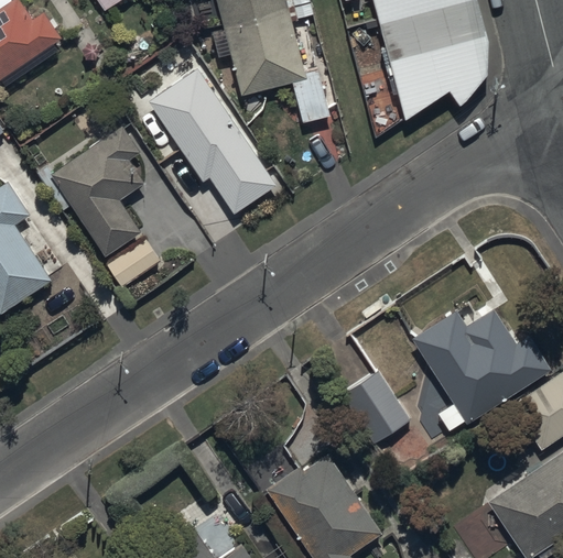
[(0,79),(62,39),(45,13),(33,21),(19,0),(11,0),(10,0),(0,0),(0,79)]
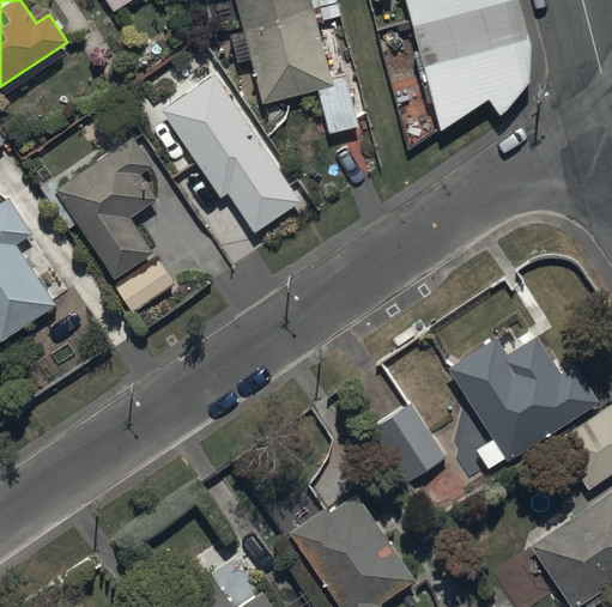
[(103,0),(113,14),(133,0),(103,0)]
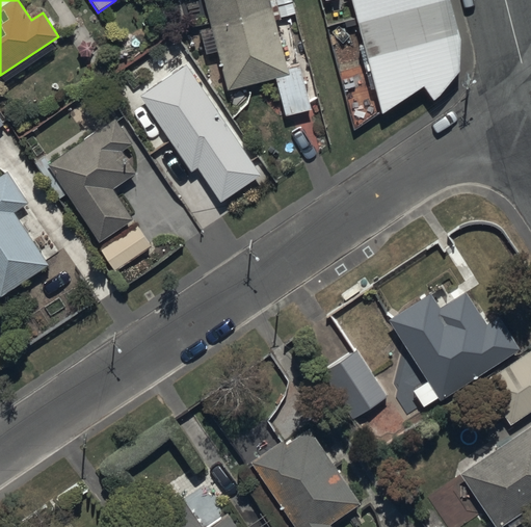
[(205,0),(213,29),(201,32),(207,54),(218,51),(230,91),(274,78),(285,114),(312,107),(299,64),(290,68),(276,21),(296,16),(291,0),(205,0)]
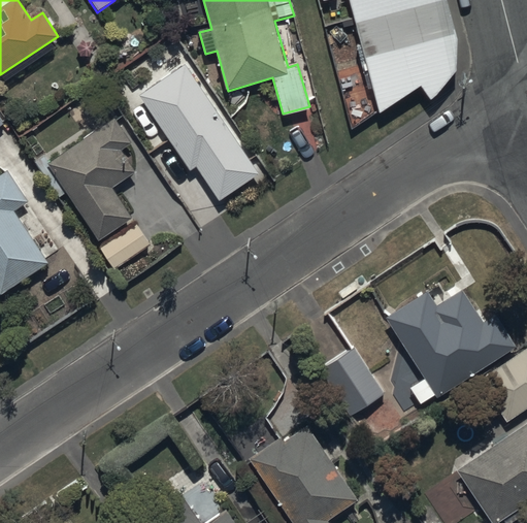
[(439,0),(342,0),(369,106),(381,121),(423,88),(432,107),(459,80),(439,0)]
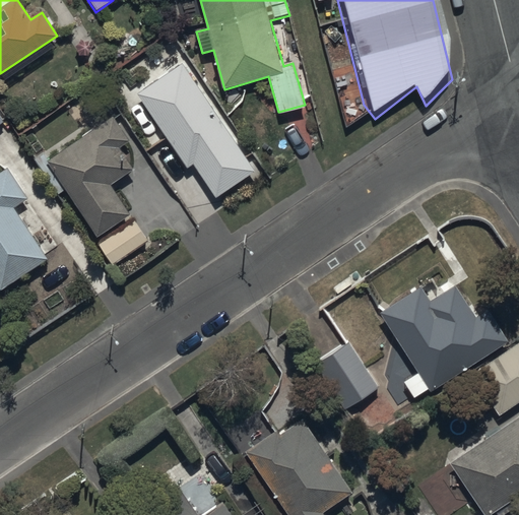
[(255,171),(182,65),(138,95),(143,104),(134,111),(147,130),(156,124),(188,170),(194,166),(215,197),(255,171)]
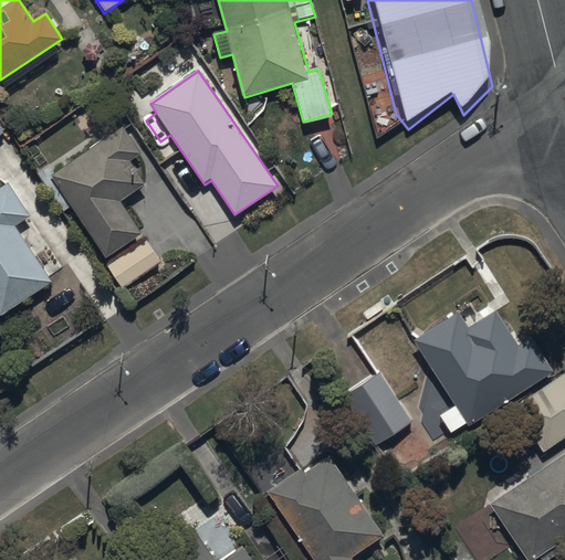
[(139,152),(122,126),(51,175),(107,256),(143,232),(121,201),(144,185),(127,161),(139,152)]
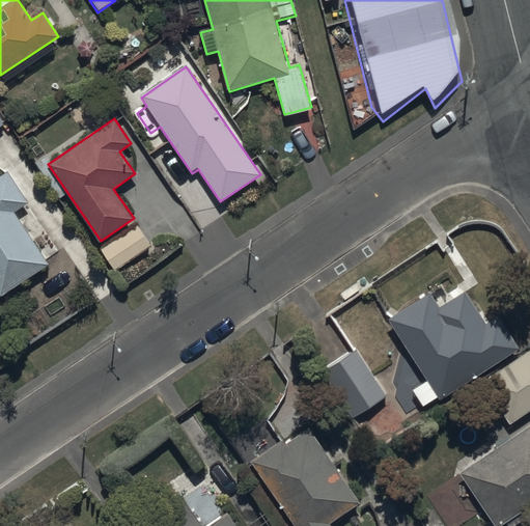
[(0,295),(1,297),(50,265),(16,212),(30,201),(10,171),(0,176),(0,295)]
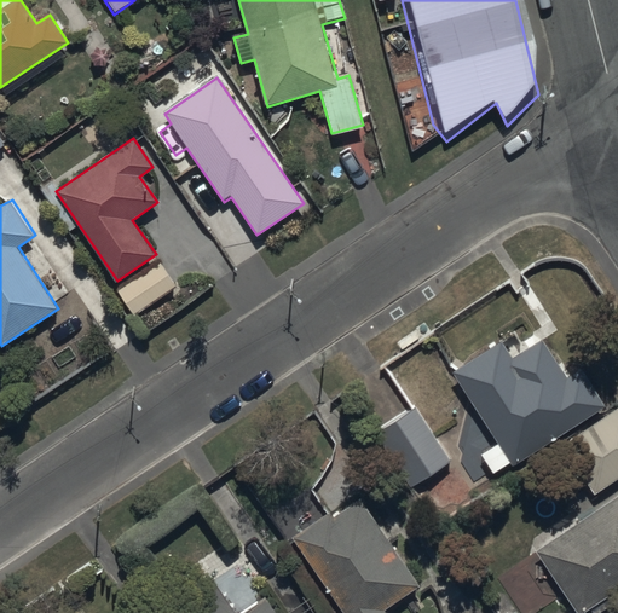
[(177,287),(159,261),(116,291),(133,317),(177,287)]
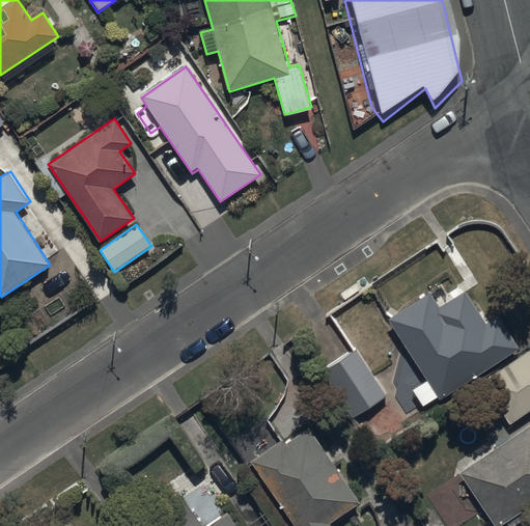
[(388,317),(390,320),(426,380),(412,388),(424,409),(519,351),(497,315),(485,323),(466,291),(440,306),(430,292),(388,317)]
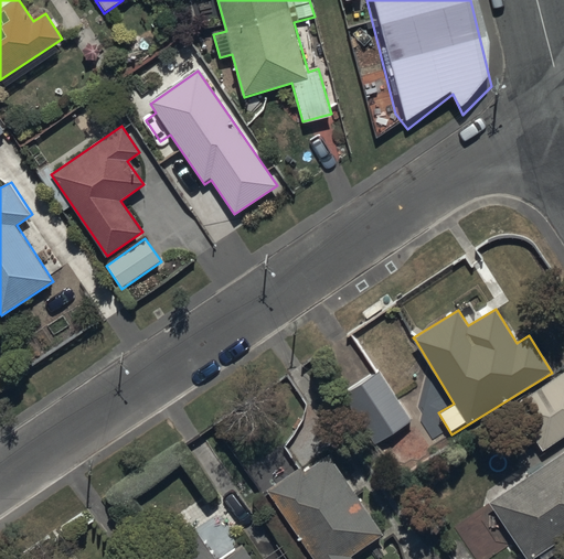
[(412,420),(379,372),(346,394),(379,443),(412,420)]
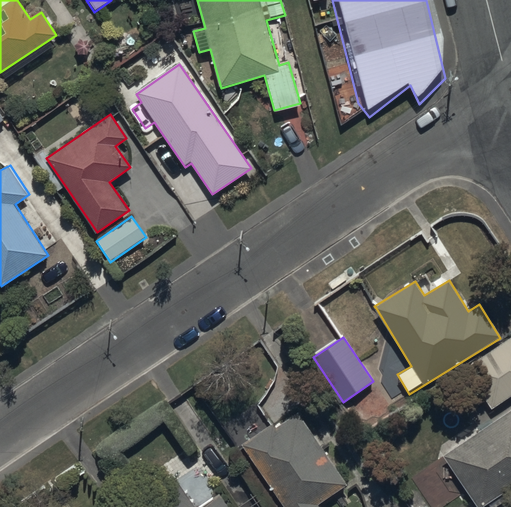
[(510,397),(510,337),(465,367),(493,409),(510,397)]
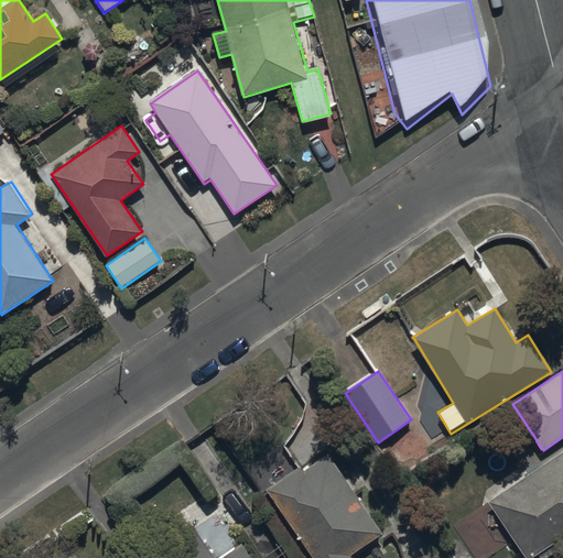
[(562,450),(488,500),(526,557),(532,557),(562,536),(562,450)]
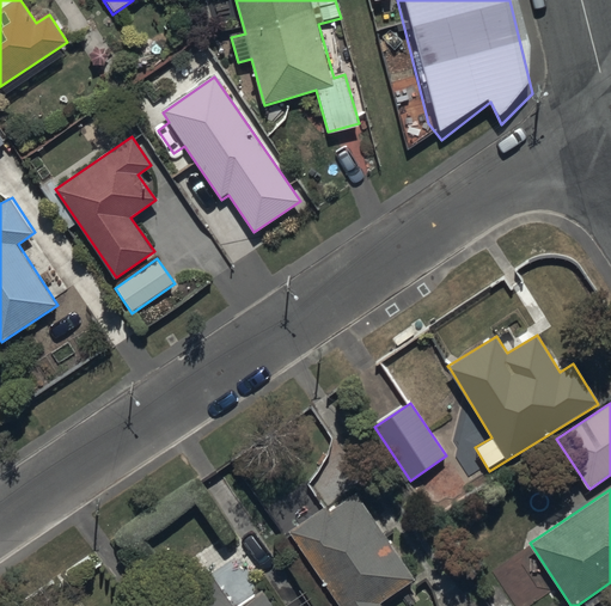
[(282,524),(288,532),(340,605),(383,605),(382,603),(415,579),(355,493),(331,508),(323,496),(282,524)]
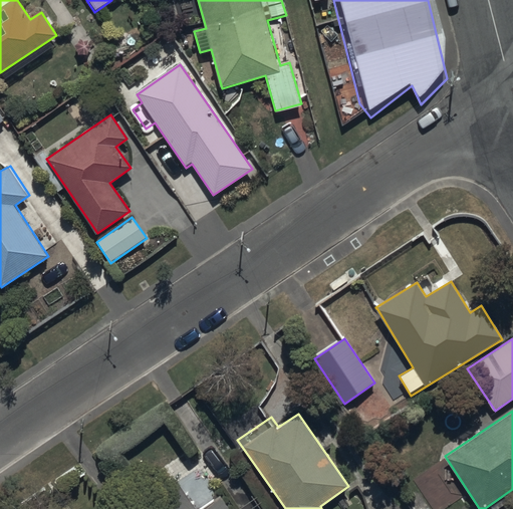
[(230,508),(222,496),(203,508),(194,508),(190,502),(180,508),(230,508)]
